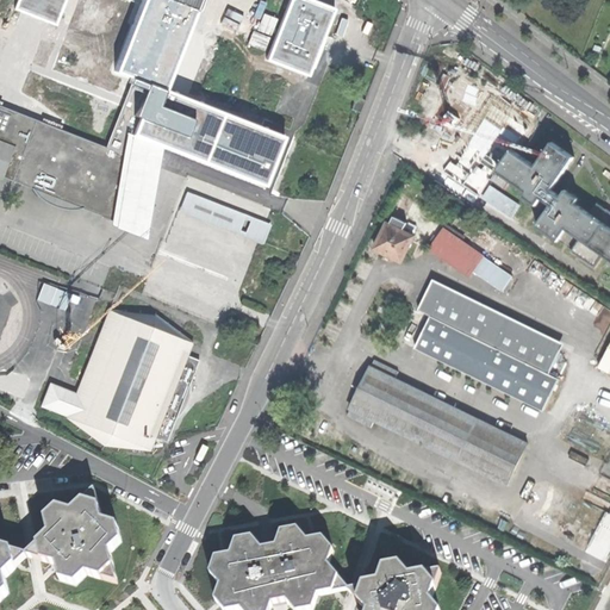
[(17,0),(14,8),(56,24),(64,0),(17,0)]
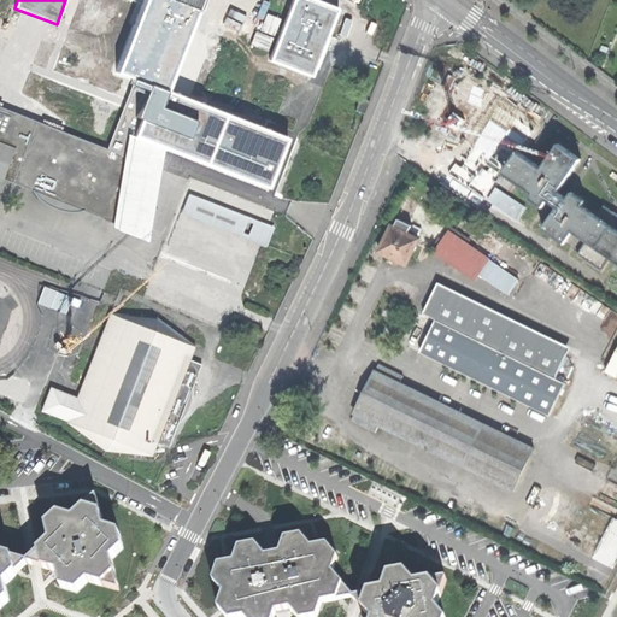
[(137,80),(153,86),(165,90),(200,0),(144,0),(142,6),(116,71),(137,80)]
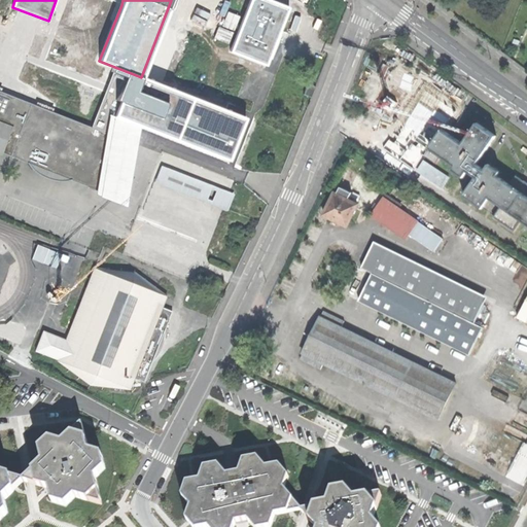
[(249,0),(231,50),(266,65),(288,7),(271,0),(249,0)]
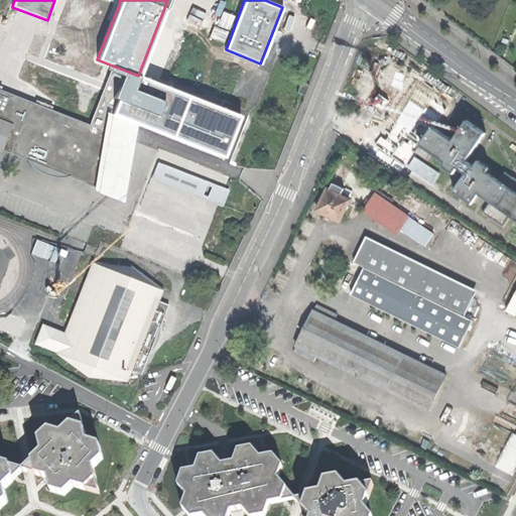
[(110,112),(113,113),(128,72),(115,67),(114,69),(113,69),(105,87),(92,123),(93,123),(92,126),(104,130),(110,112)]
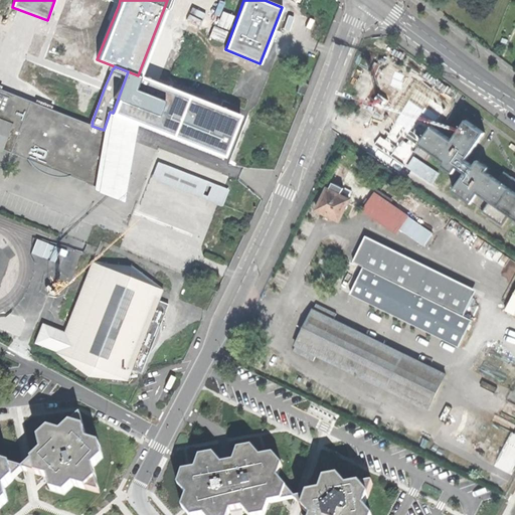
[(132,121),(223,156),(239,115),(144,77),(138,75),(128,71),(113,113),(132,121)]
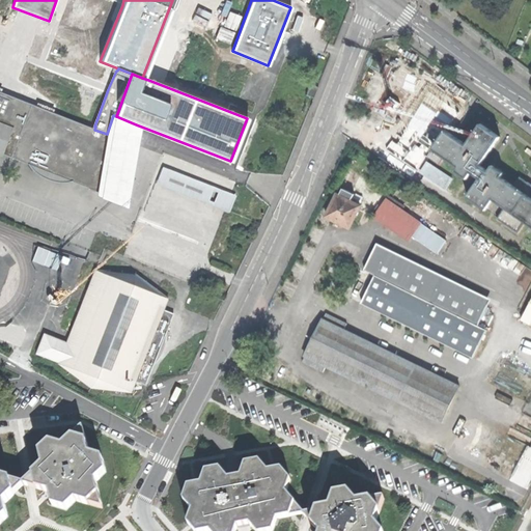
[(305,94),(313,98),(317,87),(309,84),(305,94)]
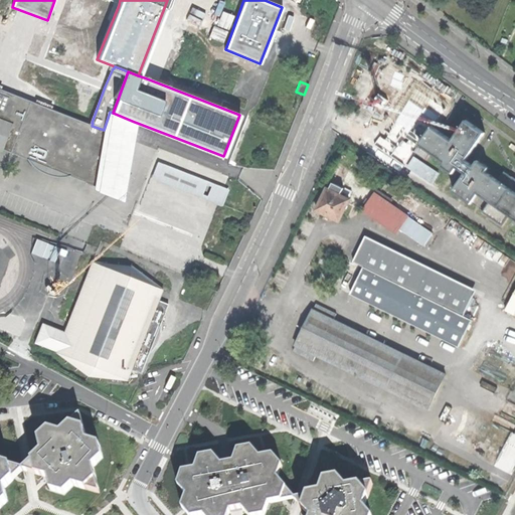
[(114,134),(104,130),(92,126),(0,93),(0,154),(1,155),(1,152),(25,161),(68,176),(95,185),(114,134)]
